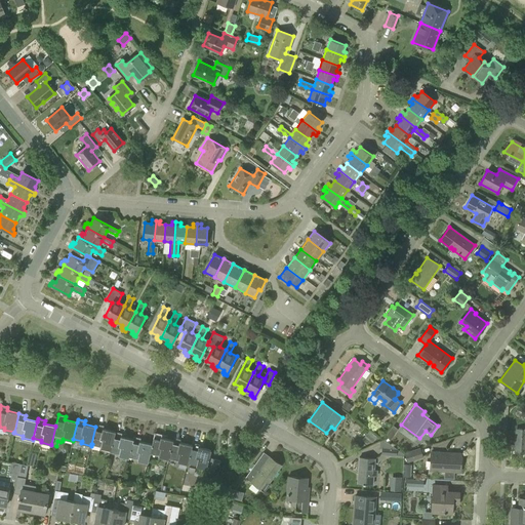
[(110,450),(115,432),(104,429),(105,426),(96,423),(95,427),(91,444),(92,444),(101,446),(101,448),(110,450)]
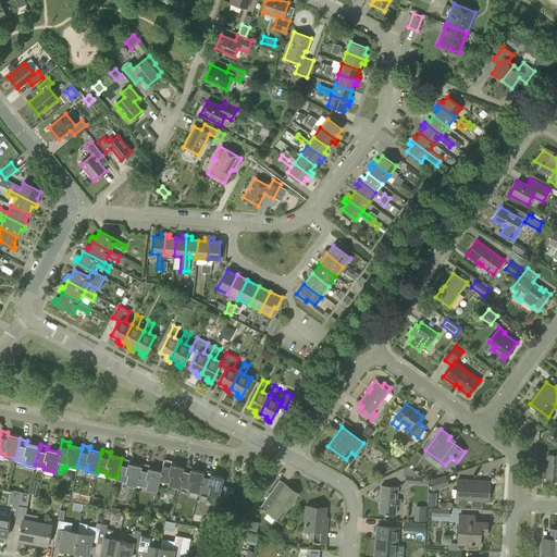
[(556,455),(546,455),(545,480),(551,481),(553,479),(556,478),(556,455)]
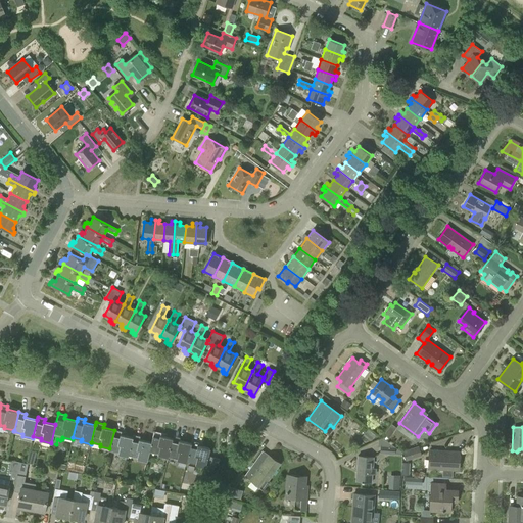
[(371,440),(376,436),(368,429),(366,432),(364,430),(363,432),(364,433),(363,434),(370,440),(371,440)]
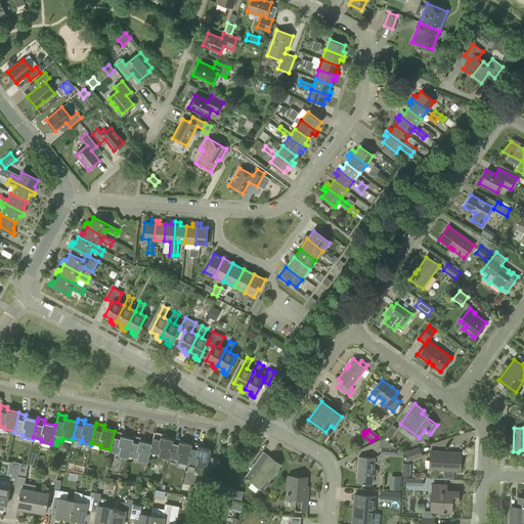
[(133,439),(132,439),(121,436),(122,433),(115,431),(110,449),(110,450),(119,453),(118,455),(128,457),(129,455),(128,455),(133,439)]
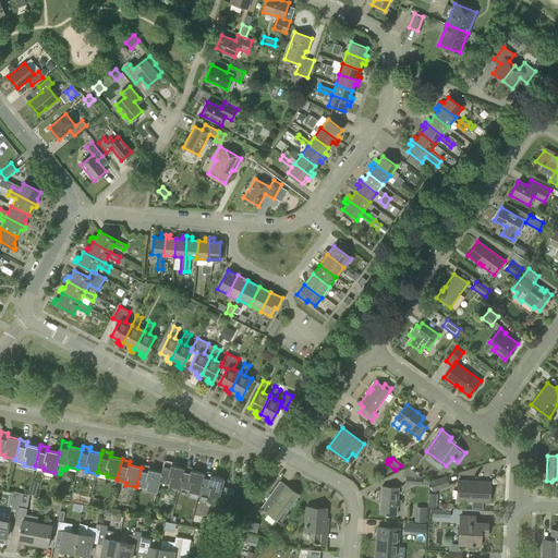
[(184,469),(171,465),(172,462),(165,460),(161,472),(159,481),(169,484),(168,485),(179,488),(180,486),(184,469)]
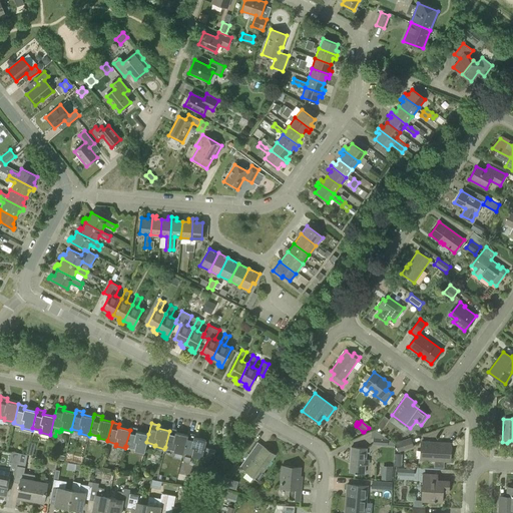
[(148,434),(136,431),(137,428),(130,427),(129,430),(130,430),(125,446),(126,446),(134,448),(134,450),(144,453),(146,442),(148,434)]
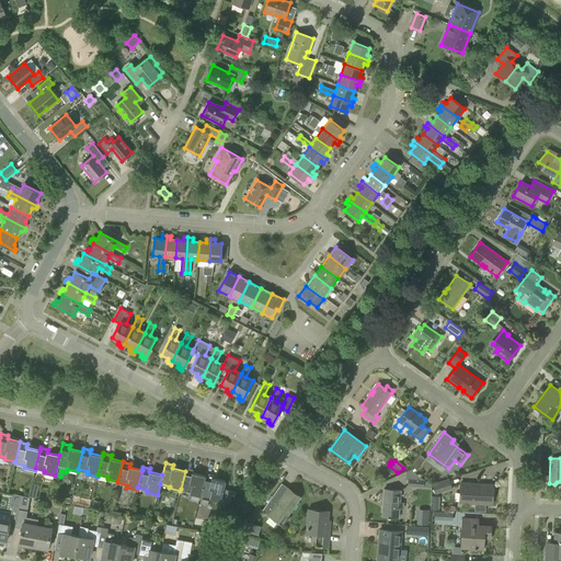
[(205,476),(193,472),(194,469),(185,468),(185,471),(181,489),(190,491),(189,493),(199,496),(201,494),(205,476)]
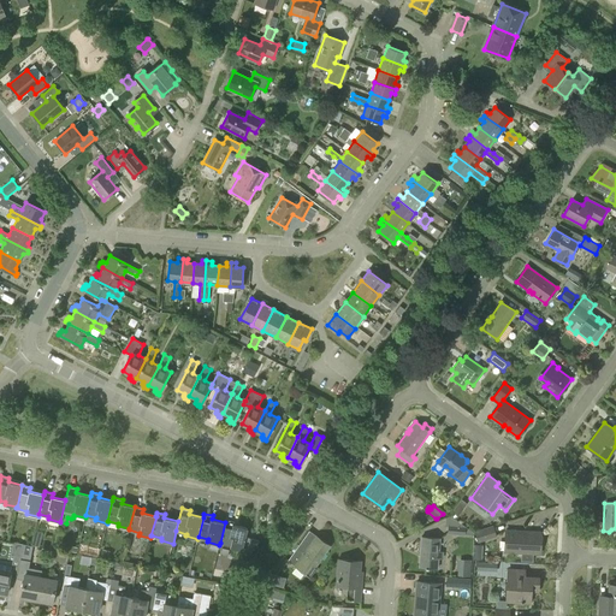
[(225,522),(220,543),(230,545),(230,548),(252,552),(253,545),(258,546),(259,540),(246,537),(248,528),(232,525),(234,521),(225,519),(225,522)]
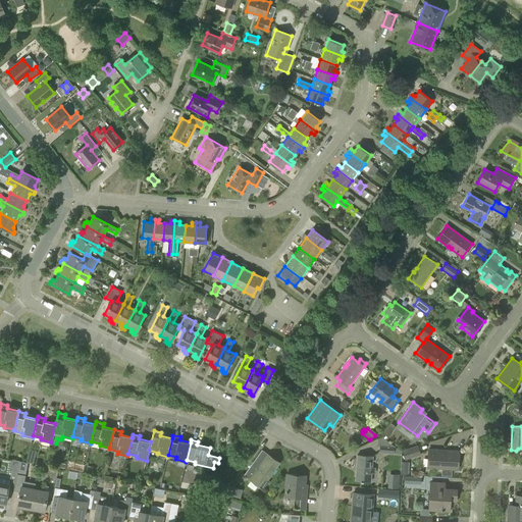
[(394,454),(395,447),(379,446),(379,453),(394,454)]
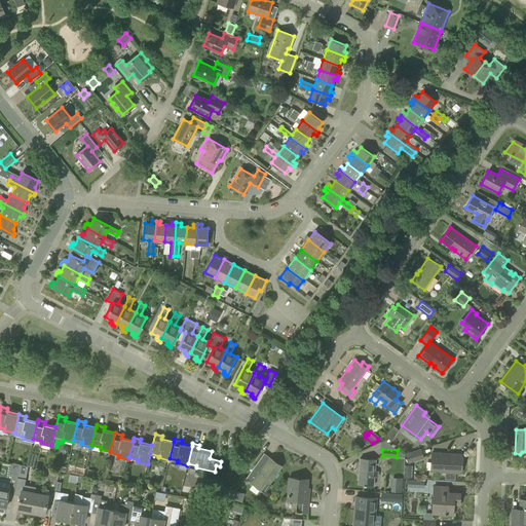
[(408,463),(423,458),(421,449),(405,454),(408,463)]
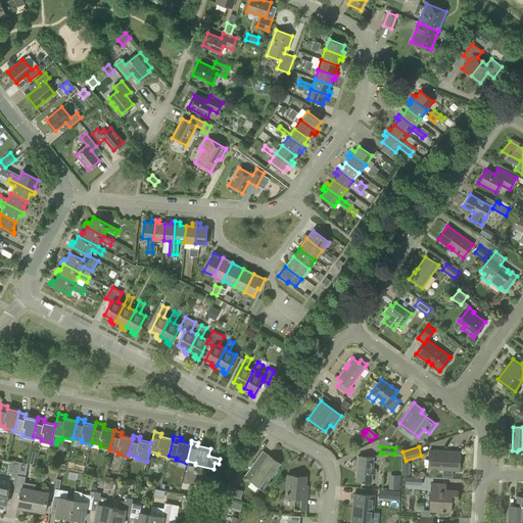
[(263,489),(281,464),(263,450),(243,476),(263,489)]
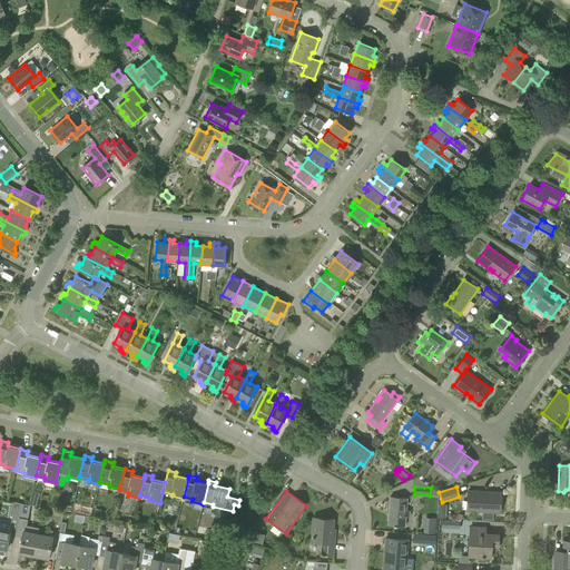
[(483,492),(479,492),(479,491),(468,491),(467,511),(499,512),(500,492),(484,491),(483,492)]
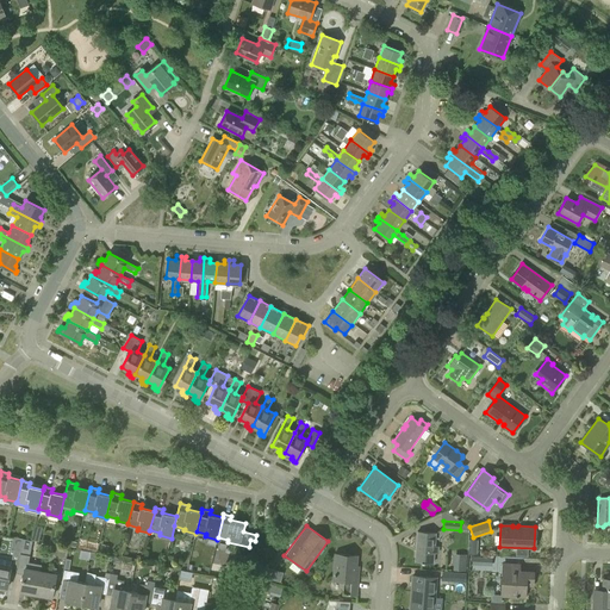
[(439,553),(439,547),(434,547),(435,534),(417,531),(415,561),(433,562),(434,553),(439,553)]
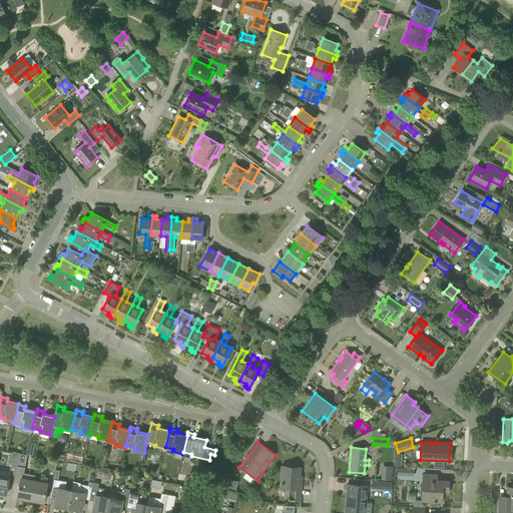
[(17,466),(19,453),(11,452),(9,464),(17,466)]
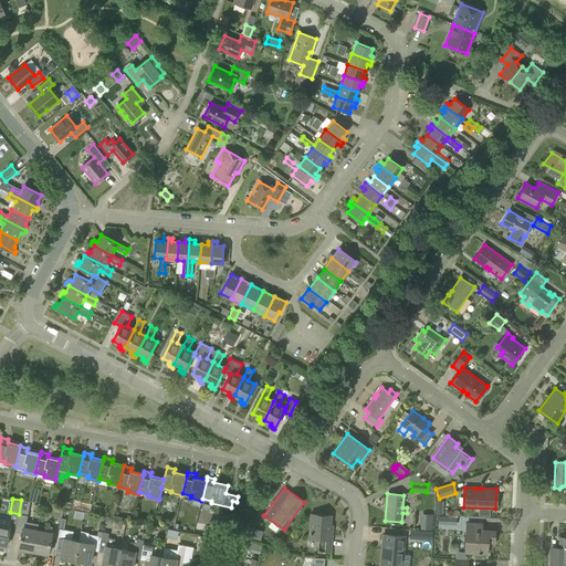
[(21,500),(19,514),(28,515),(30,502),(21,500)]
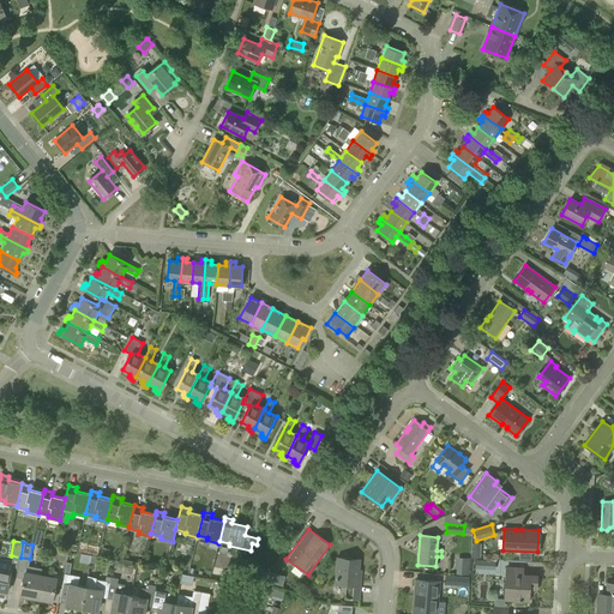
[(360,599),(361,587),(360,587),(360,582),(356,582),(359,558),(336,557),(333,584),(345,585),(344,597),(360,599)]
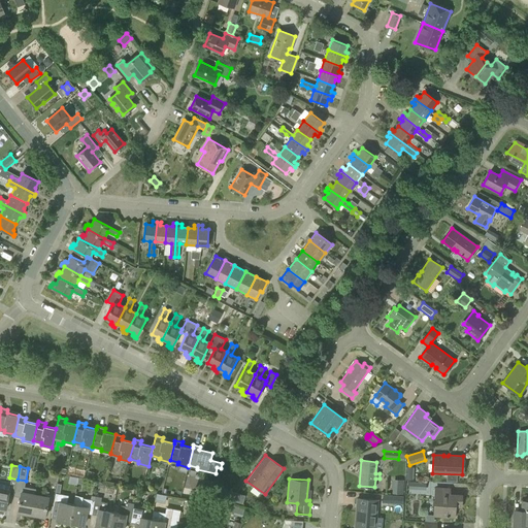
[(393,493),(401,494),(402,479),(393,479),(393,493)]
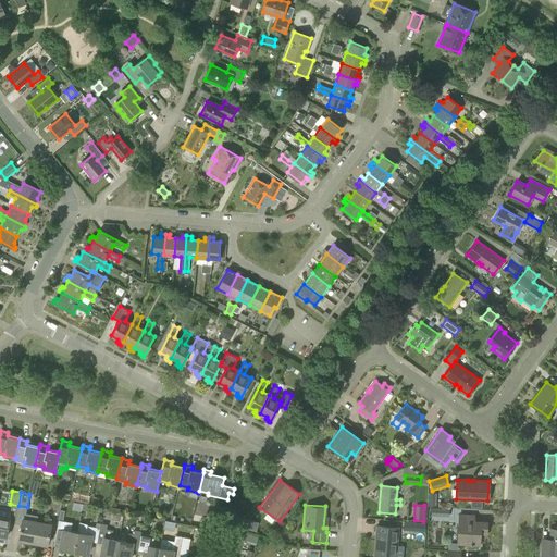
[(0,514),(0,534),(5,535),(5,537),(10,517),(0,514)]
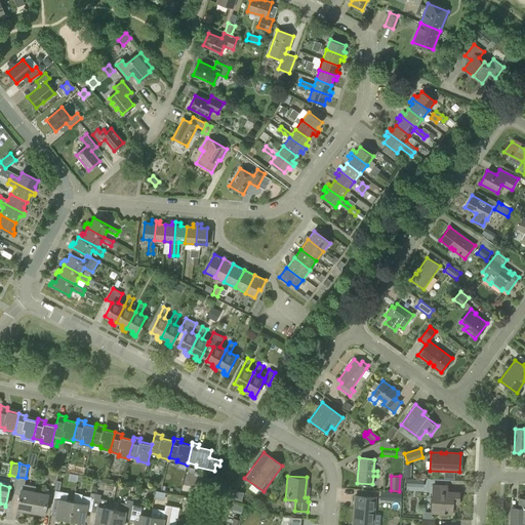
[(458,505),(459,493),(447,493),(448,485),(434,485),(432,513),(451,514),(452,505),(458,505)]
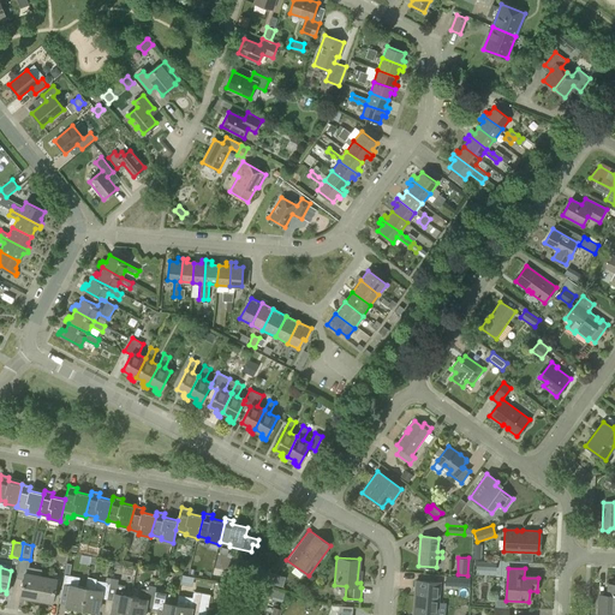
[(41,575),(36,599),(37,597),(52,599),(52,602),(58,573),(49,571),(48,578),(41,575)]
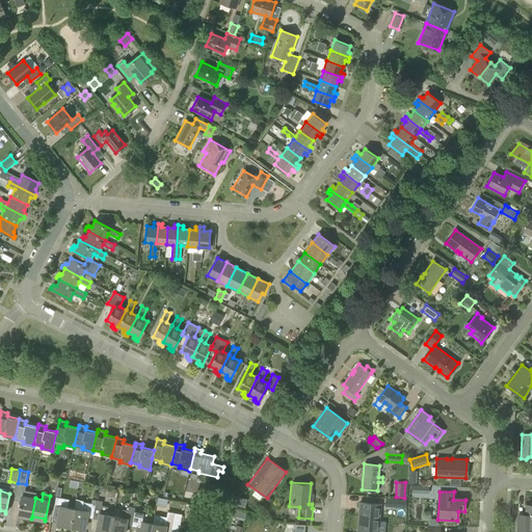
[(208,505),(212,499),(208,495),(203,502),(208,505)]
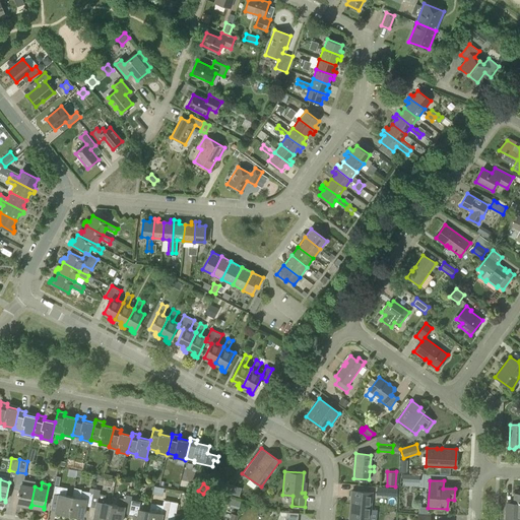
[(30,507),(35,486),(20,484),(17,504),(17,505),(18,502),(30,505),(30,507)]
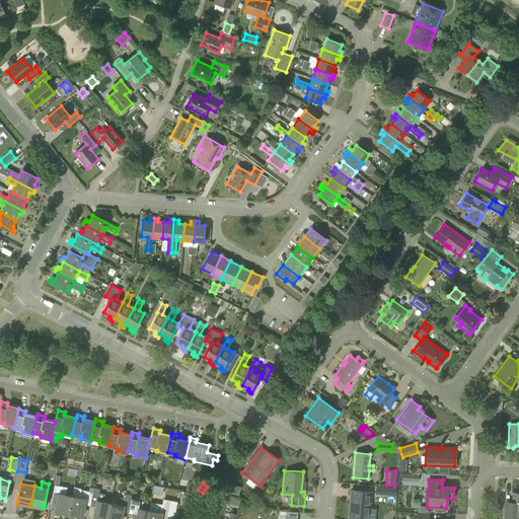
[(231,494),(234,485),(227,484),(225,492),(231,494)]
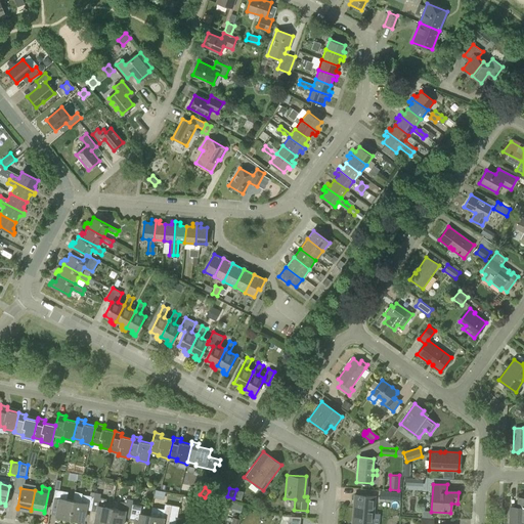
[(70,518),(73,500),(66,499),(68,491),(55,489),(52,503),(58,504),(56,516),(70,518)]
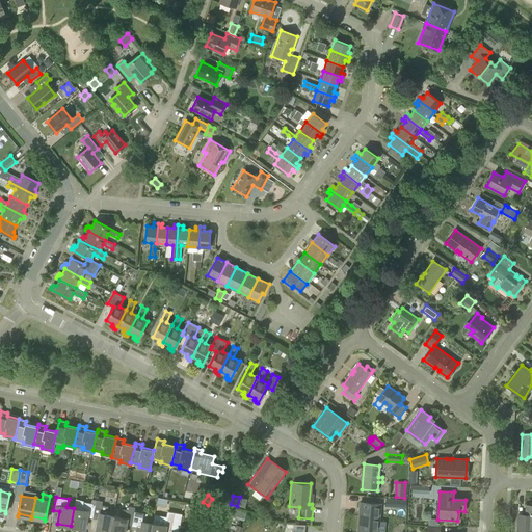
[(398,507),(399,499),(386,498),(386,506),(398,507)]
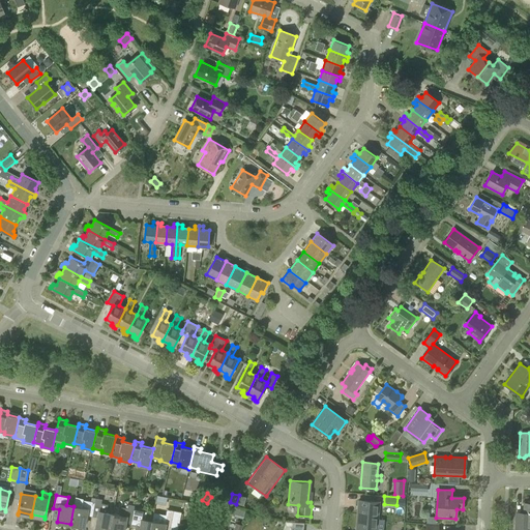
[(74,506),(70,524),(84,527),(86,514),(92,516),(95,502),(94,502),(83,500),(83,499),(76,497),(74,506)]
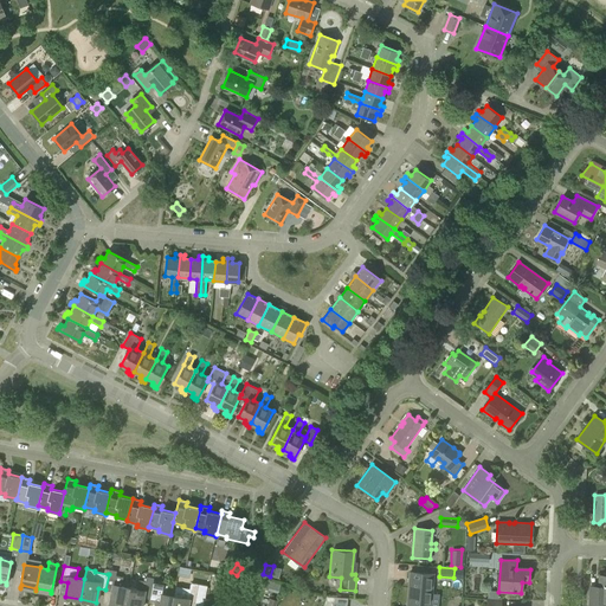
[(118,605),(124,605),(129,588),(121,586),(123,577),(116,575),(116,571),(109,569),(108,574),(109,574),(105,590),(113,591),(109,605),(118,605)]
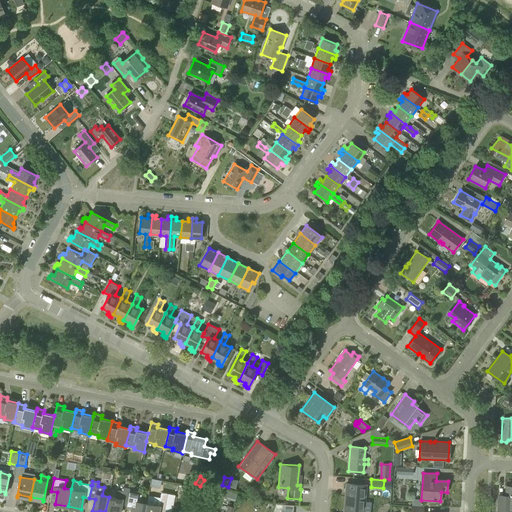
[(370,511),(371,502),(364,502),(366,485),(346,483),(344,511),(353,511),(370,511)]
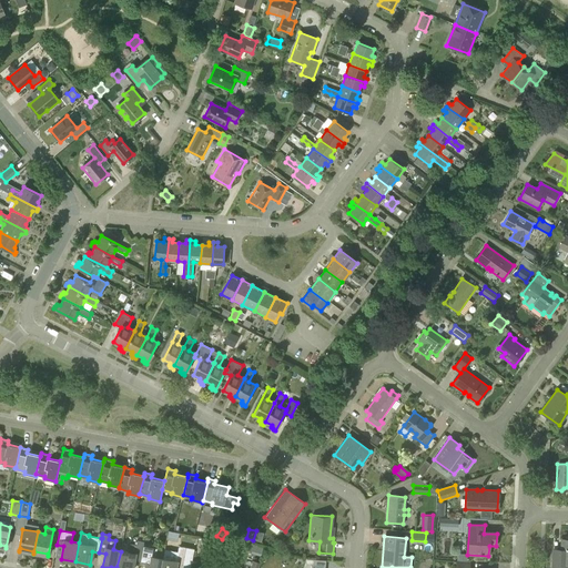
[(561,548),(554,548),(551,567),(567,567),(567,537),(566,537),(566,539),(561,539),(561,548)]
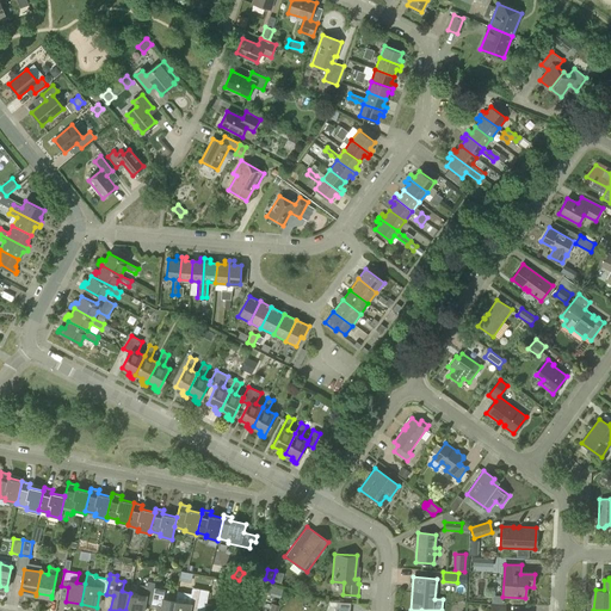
[(152,603),(155,582),(148,581),(147,586),(139,585),(137,594),(130,593),(125,610),(142,610),(144,602),(152,603)]
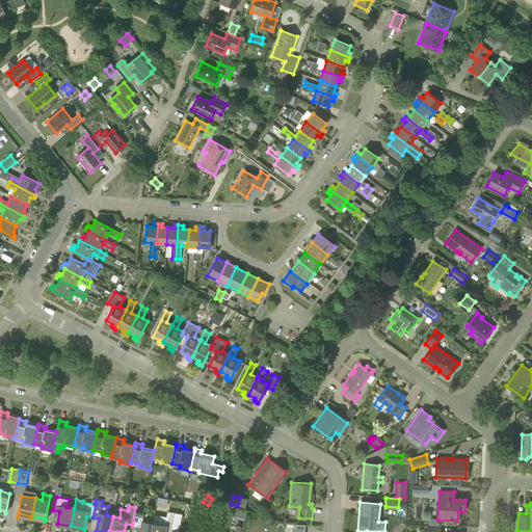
[(147,513),(143,513),(144,508),(135,506),(135,507),(132,525),(137,526),(136,531),(151,531),(153,524),(145,522),(147,513)]
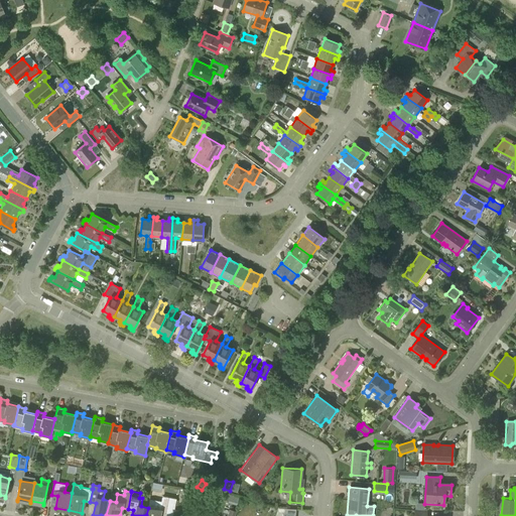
[(231,495),(229,503),(237,505),(239,497),(231,495)]
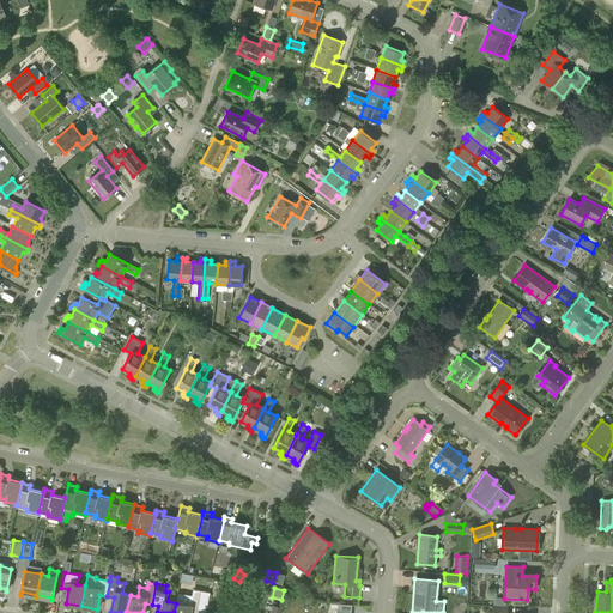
[(176,604),(174,612),(189,612),(190,612),(195,612),(196,612),(199,604),(207,605),(210,593),(194,589),(193,596),(184,595),(183,605),(176,604)]
